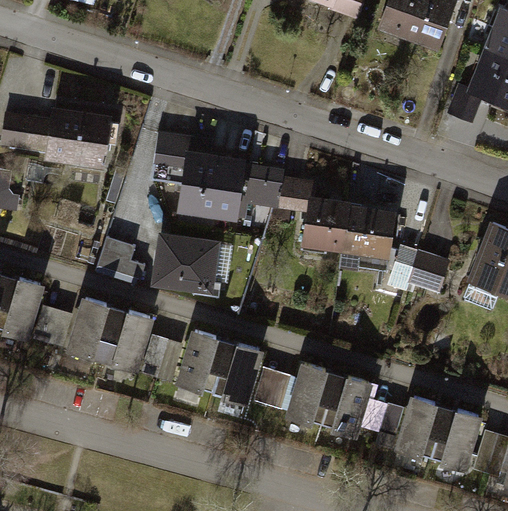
[(386,0),(379,21),(419,36),(419,41),(436,46),(453,0),(386,0)]
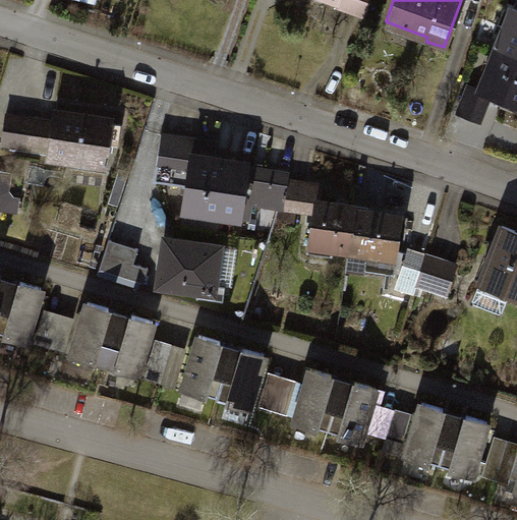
[(516,12),(509,10),(494,50),(516,58),(516,12)]
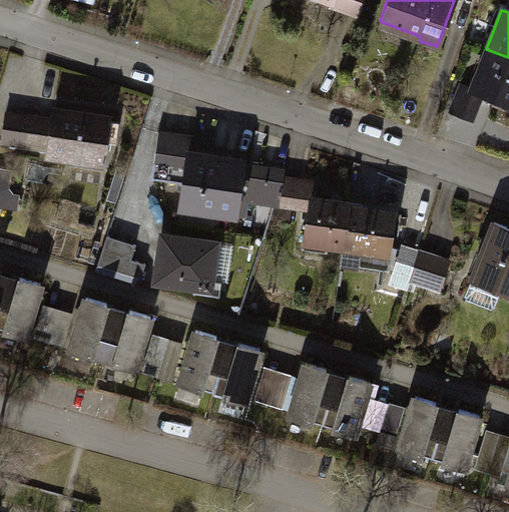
[(470,89),(469,91),(479,95),(508,106),(508,57),(486,49),(470,89)]
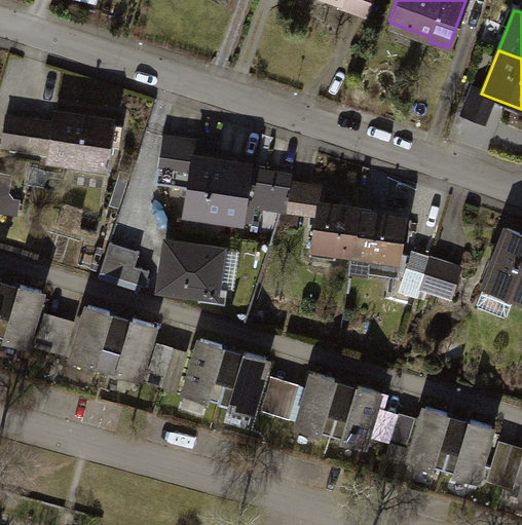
[(482,91),(474,89),(463,118),(481,124),(491,98),(481,94),(482,91)]
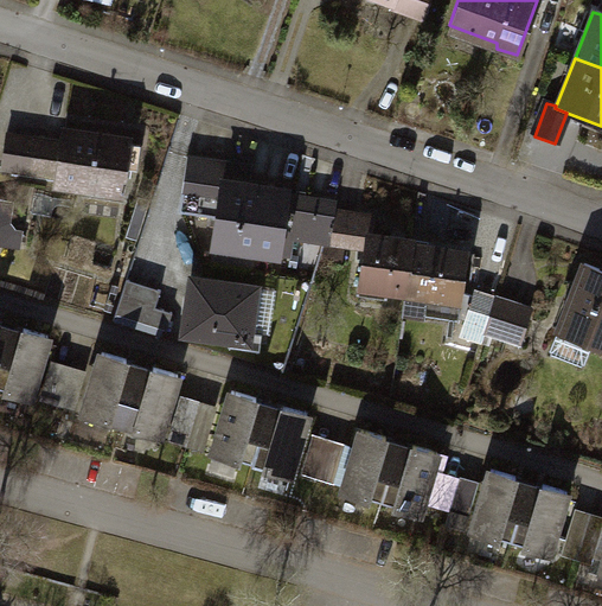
[(58,150),(4,144),(0,176),(52,182),(51,193),(132,202),(138,141),(61,133),(58,150)]
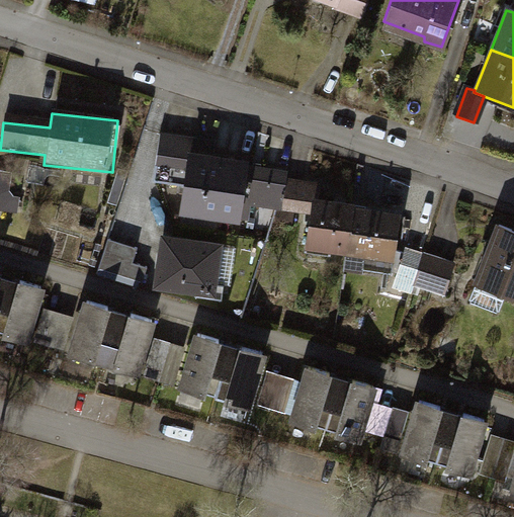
[(153,138),(148,176),(182,180),(179,207),(241,214),(248,161),(207,156),(208,144),(153,138)]
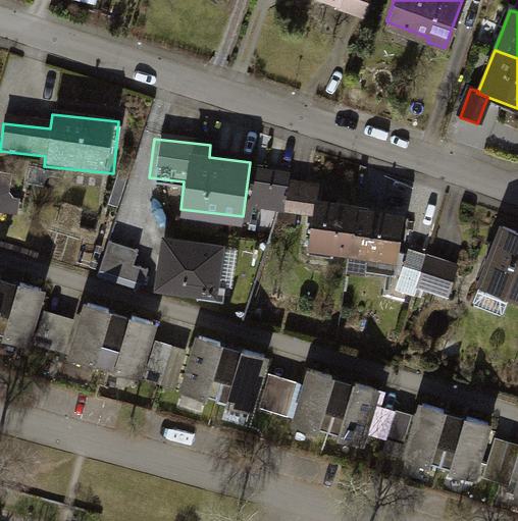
[(246,205),(281,210),(287,175),(252,169),(246,205)]
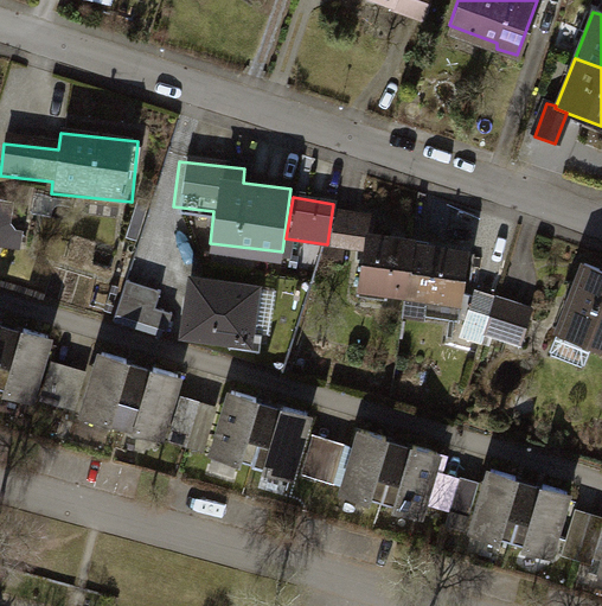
[(410,294),(417,248),(369,241),(362,287),(410,294)]
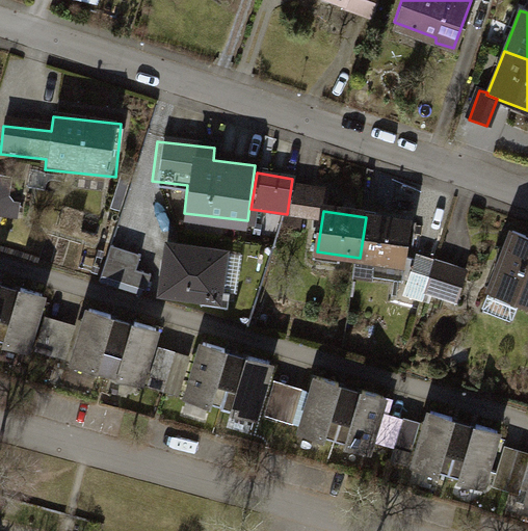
[(403,264),(410,223),(366,217),(360,258),(403,264)]
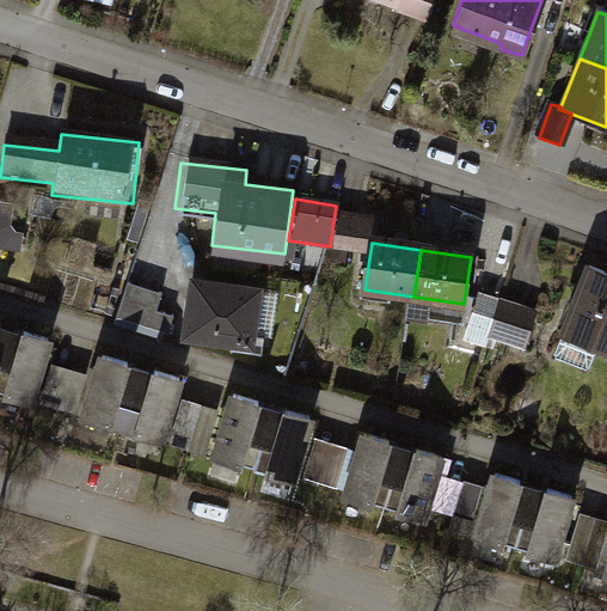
[(606,277),(589,273),(565,337),(606,352),(606,277)]
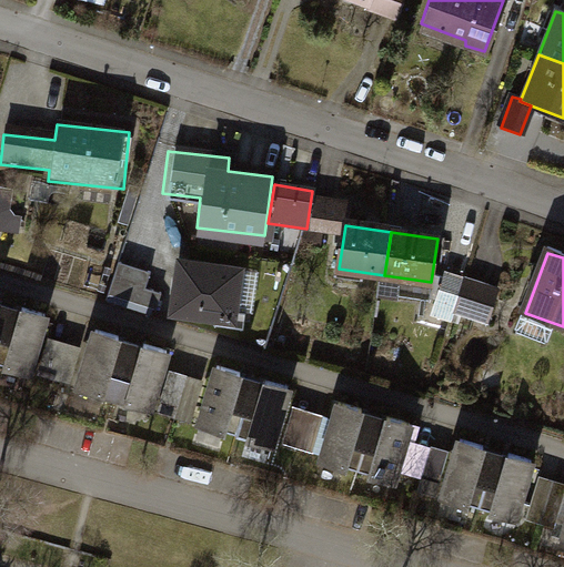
[(241,263),(173,255),(165,315),(232,324),(241,263)]
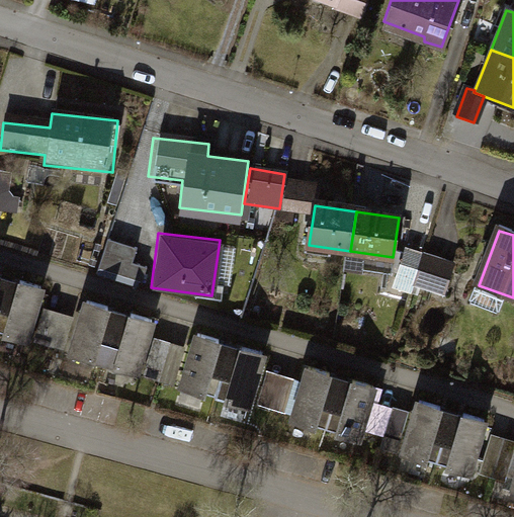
[(146,263),(135,262),(137,245),(103,242),(100,278),(145,282),(146,263)]
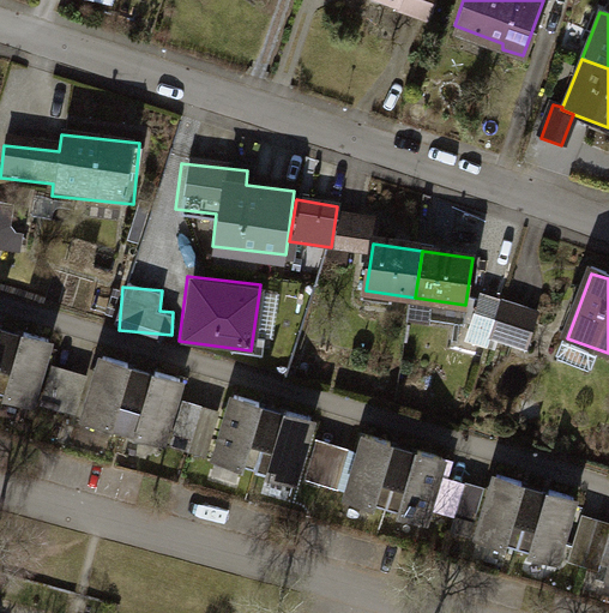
[(480,298),(468,340),(522,354),(534,313),(480,298)]
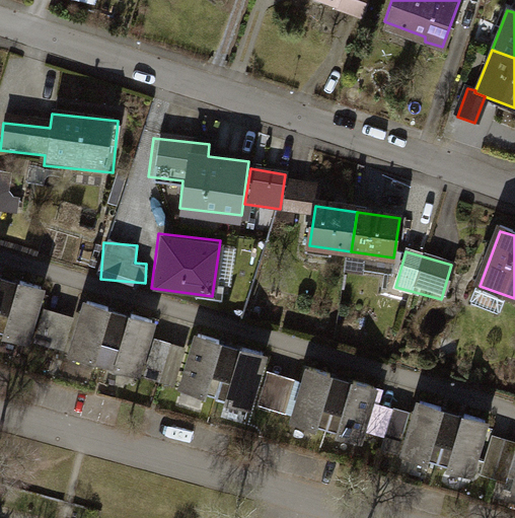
[(0,336),(28,345),(44,296),(6,285),(0,305),(0,336)]
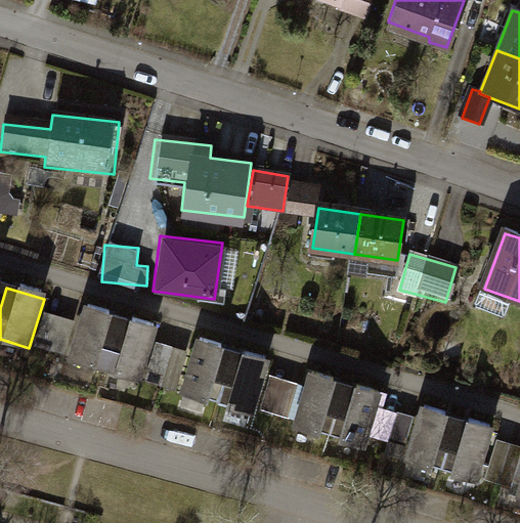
[(65,354),(75,320),(45,311),(35,346),(65,354)]
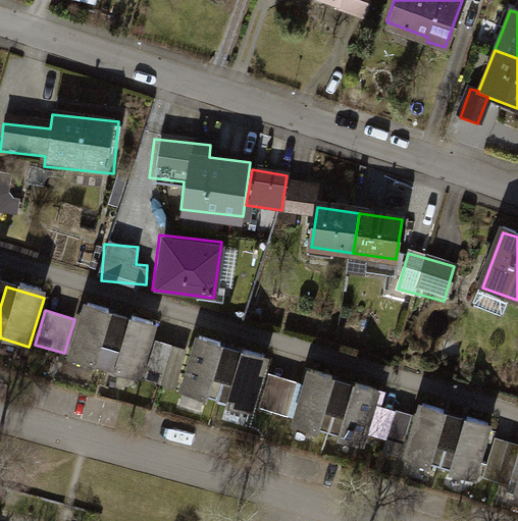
[(69,359),(104,368),(116,322),(82,313),(69,359)]
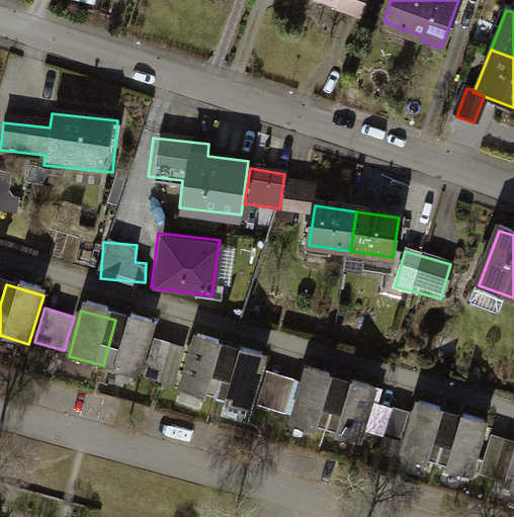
[(103,365),(138,374),(151,329),(115,320),(103,365)]
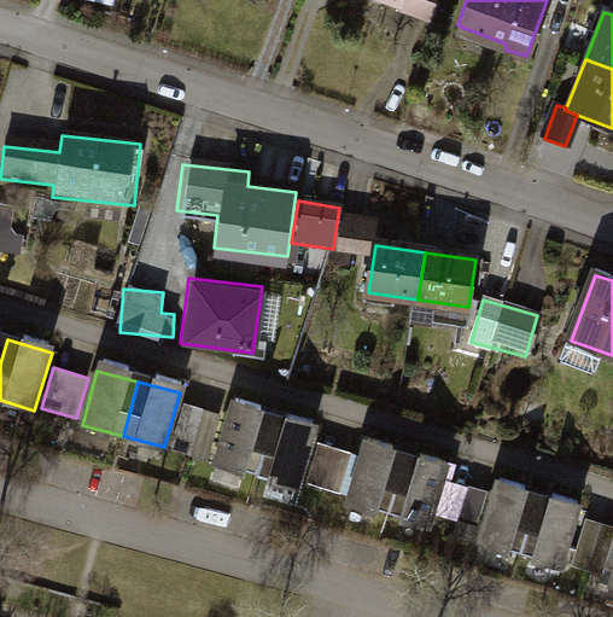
[(177,453),(210,460),(220,412),(187,406),(177,453)]
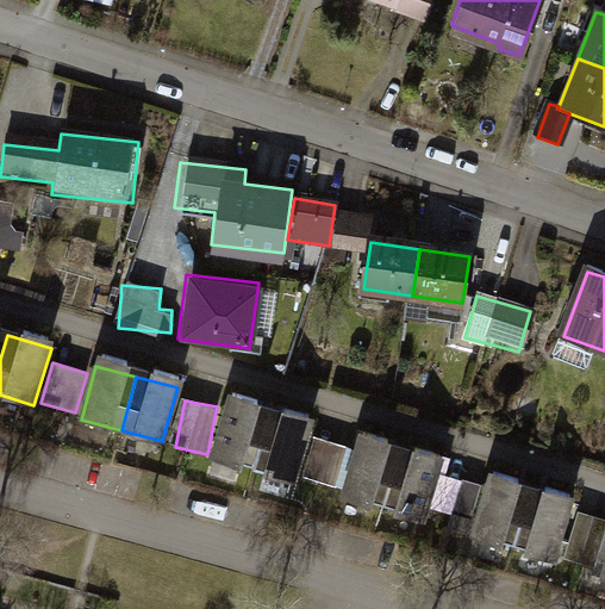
[(216,459),(259,467),(270,414),(228,404),(216,459)]
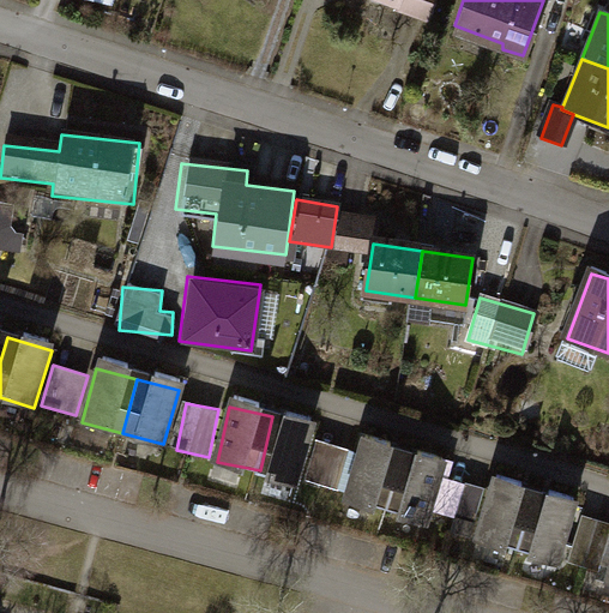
[(260,470),(303,480),(315,426),(272,416),(260,470)]
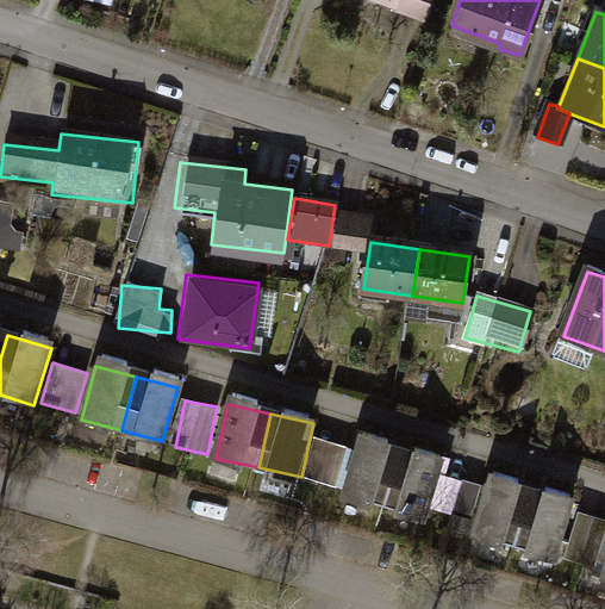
[(336,485),(348,446),(315,436),(303,476),(336,485)]
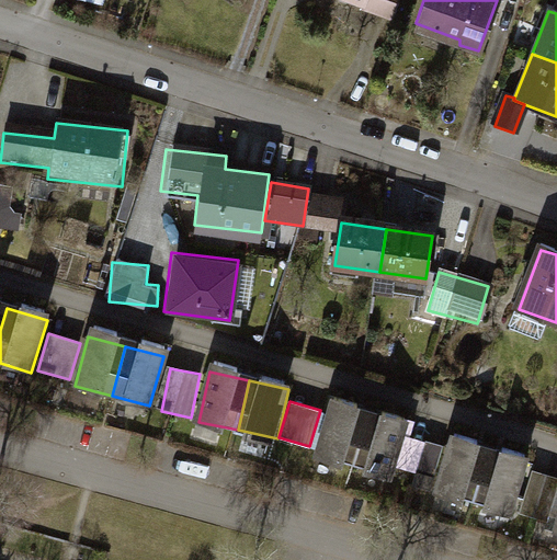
[(313,456),(352,468),(367,416),(328,406),(313,456)]
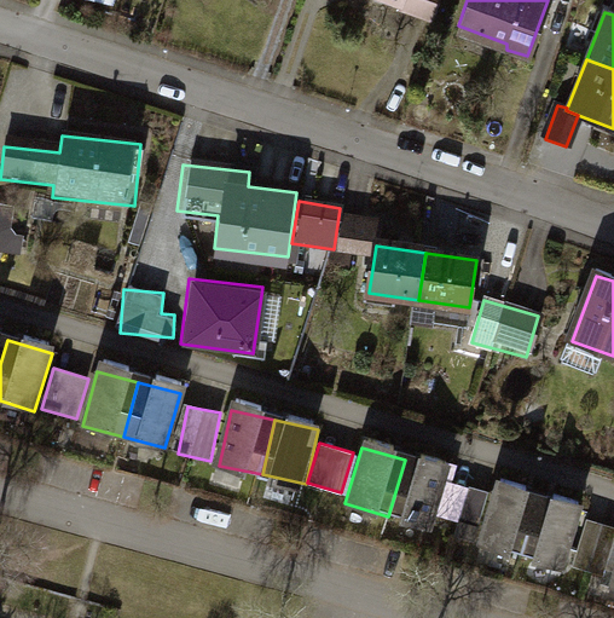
[(388,517),(432,529),(447,472),(405,460),(388,517)]
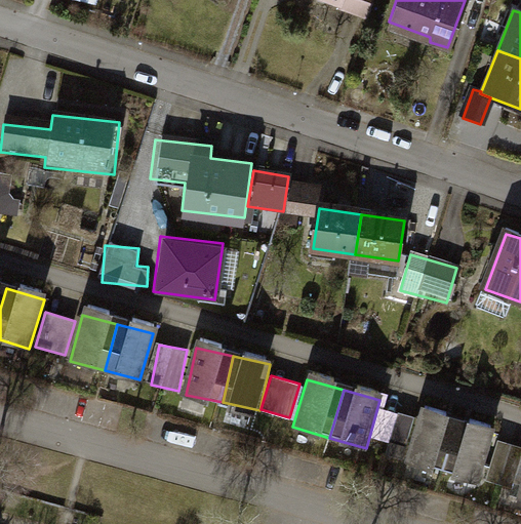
[(407,458),(442,469),(456,420),(422,410),(407,458)]
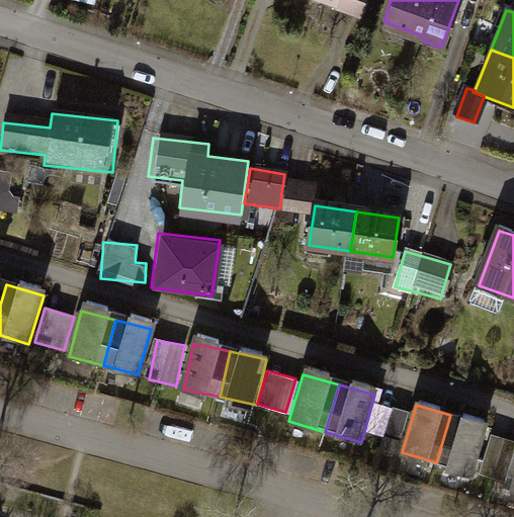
[(436,462),(472,472),(486,425),(450,415),(436,462)]
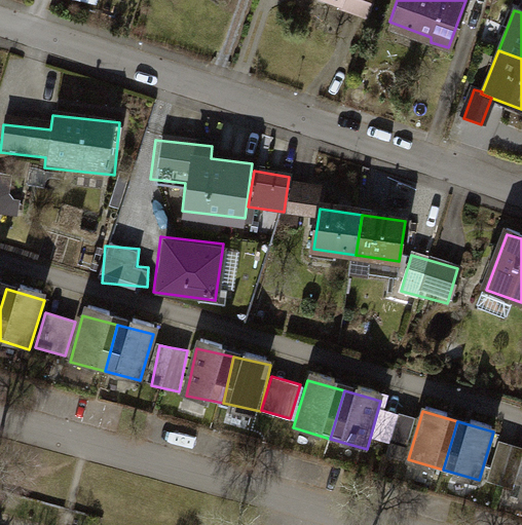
[(521,446),(496,441),(487,480),(514,487),(521,455),(521,446)]
